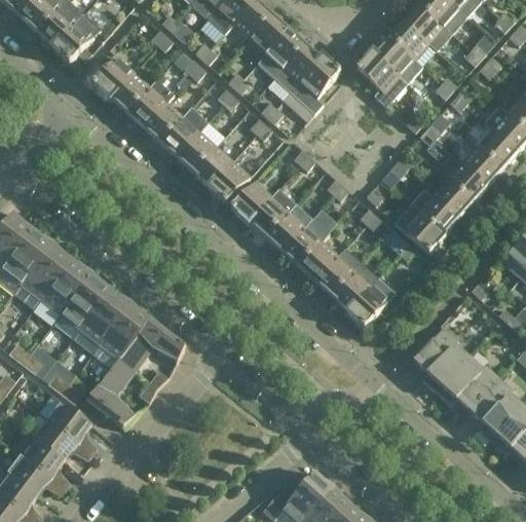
[(21,17),(36,0),(6,0),(4,2),(21,17)]
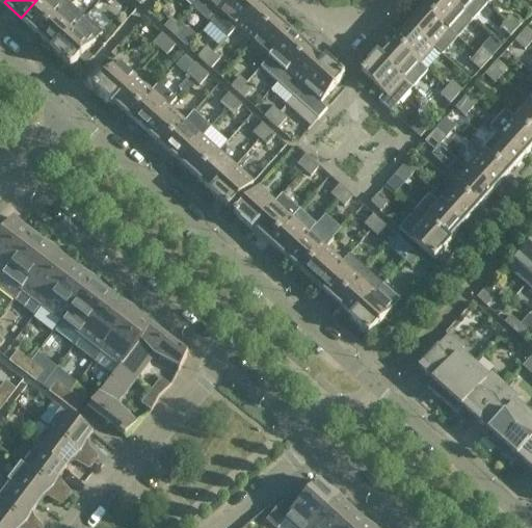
[(37,32),(65,0),(36,0),(21,18),(37,32)]
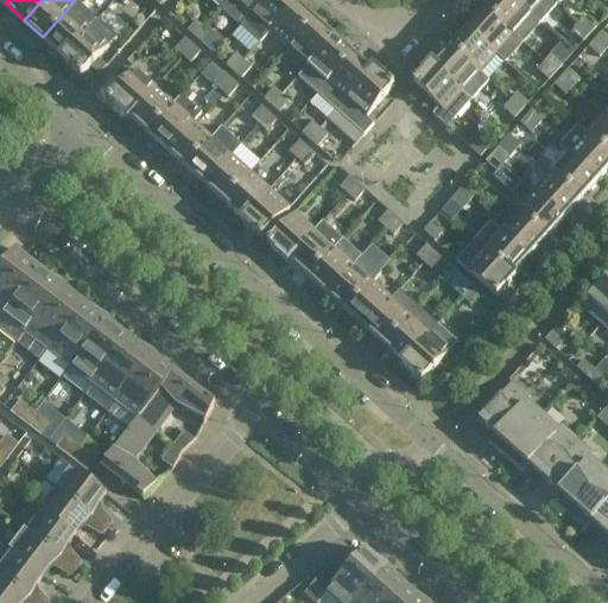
[(61,56),(89,24),(97,16),(80,0),(75,0),(43,37),(61,52),(59,55),(61,56)]
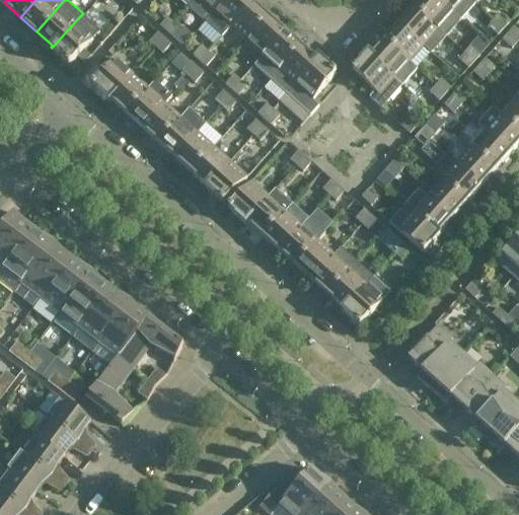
[(205,18),(221,0),(192,0),(189,3),(205,18)]
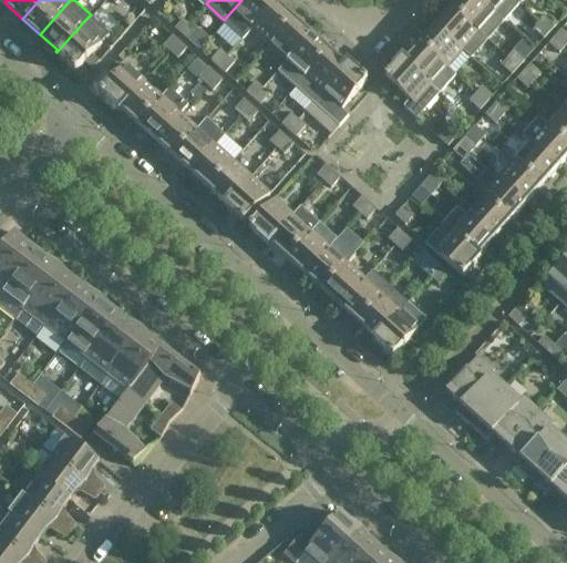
[(250,27),(275,0),(241,0),(224,20),(241,36),(250,27)]
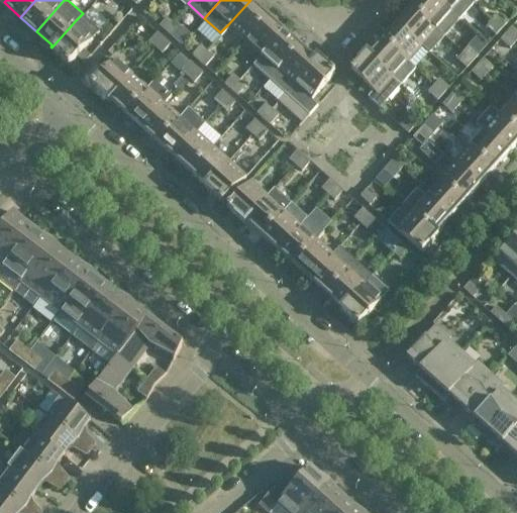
[(250,0),(228,24),(244,38),(268,13),(252,0),(250,0)]
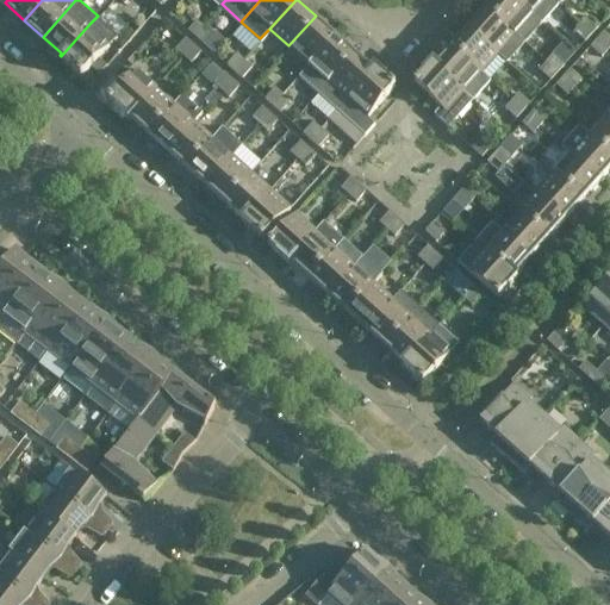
[(542,20),(520,0),(489,0),(485,5),(524,39),(542,20)]
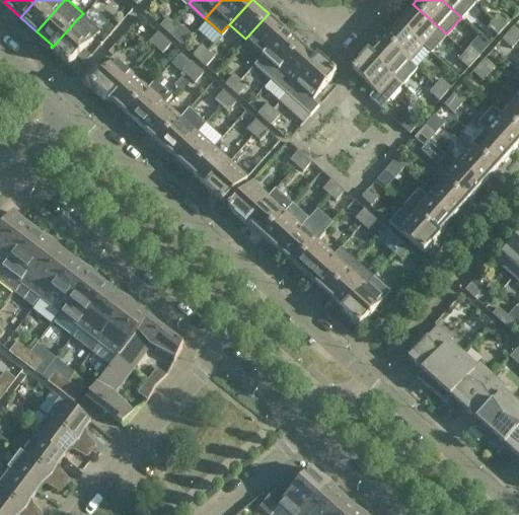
[(475,1),(474,0),(442,0),(461,17),(475,1)]
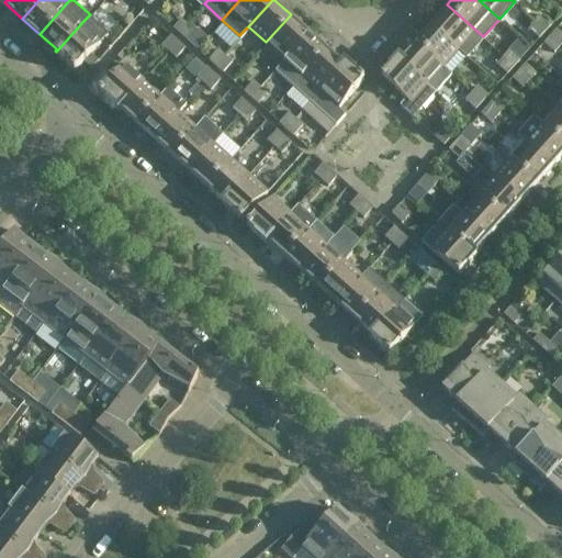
[(483,36),(447,4),(431,22),(459,46),(468,54),(483,36)]
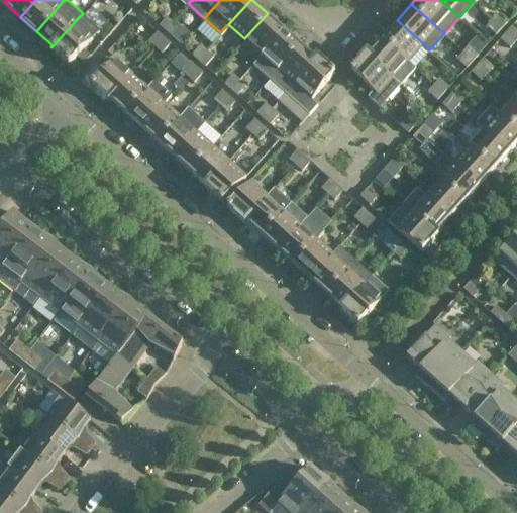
[(492,17),(501,26),(507,19),(498,11),(492,17)]
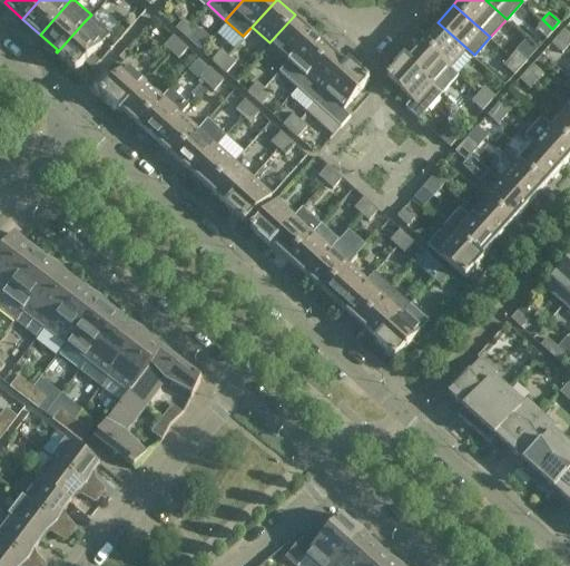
[(183,31),(193,21),(185,15),(176,26),(183,31)]
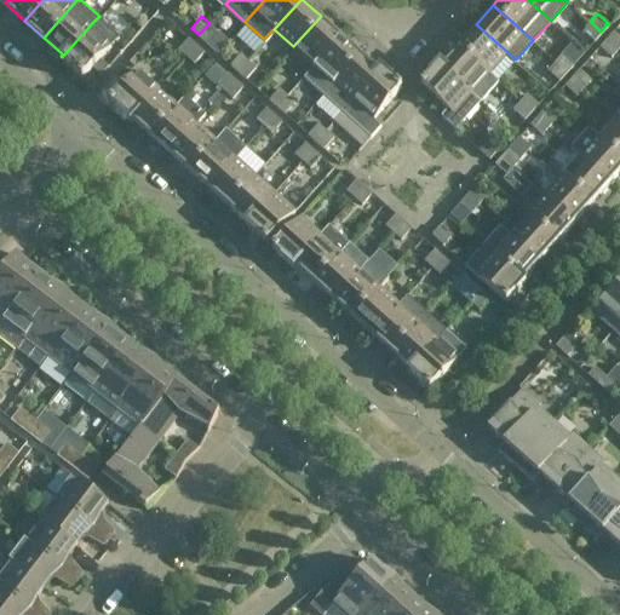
[(321,16),(293,46),(314,64),(340,33),(321,16)]
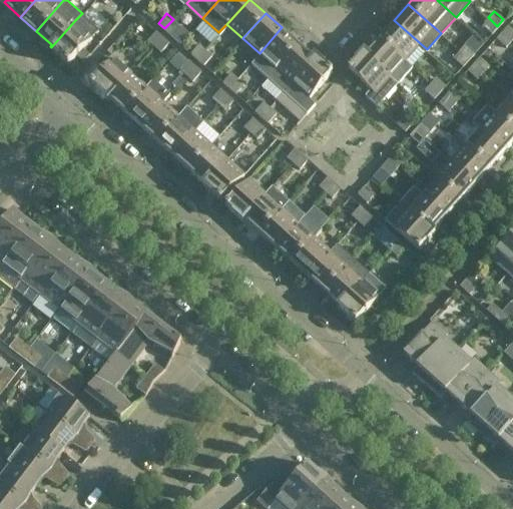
[(482,24),(492,32),(497,26),(488,17),(482,24)]
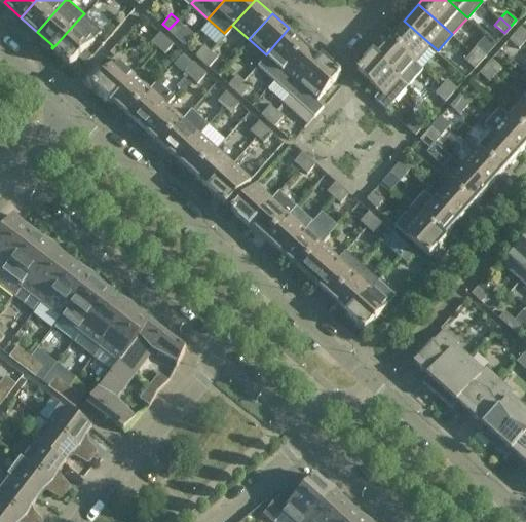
[(168,29),(176,35),(184,26),(178,20),(168,29)]
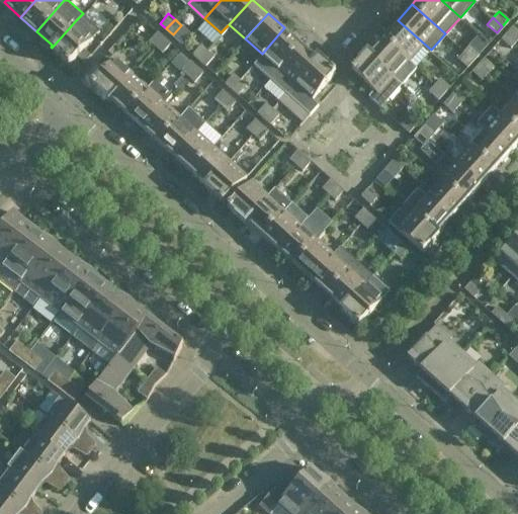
[(76,20),(52,48),(69,63),(93,35),(76,20)]
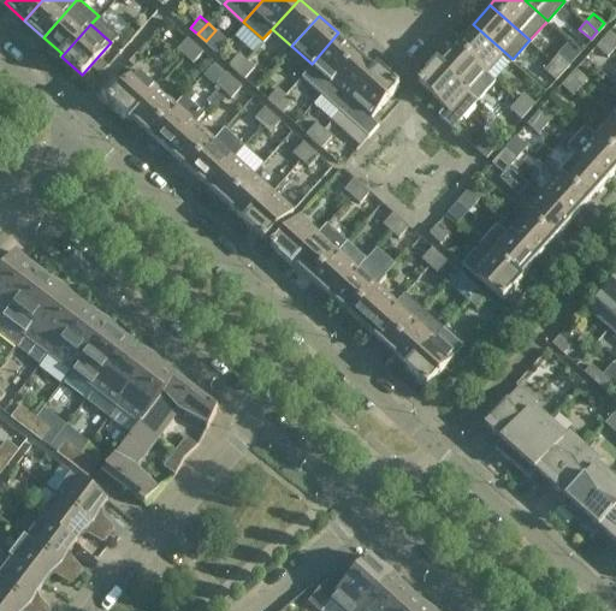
[(503,51),(473,24),(456,43),(485,71),(503,51)]
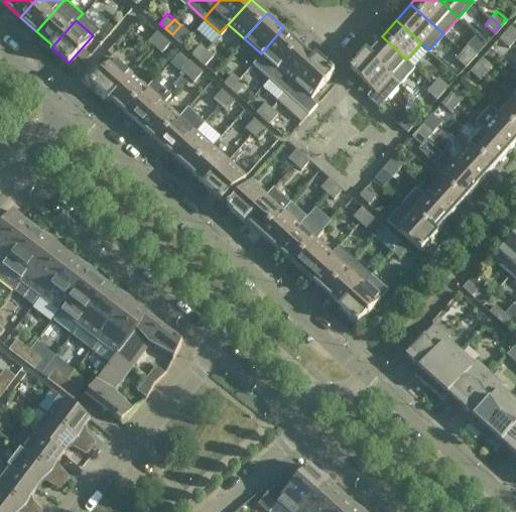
[(514,38),(515,36),(515,28),(510,24),(505,30),(514,38)]
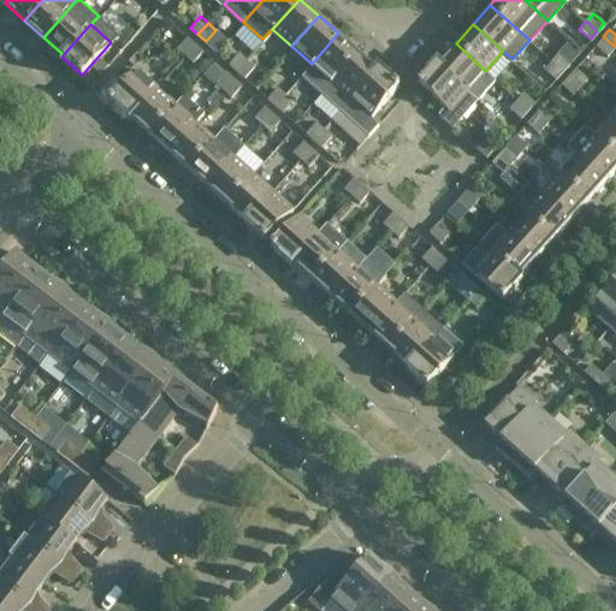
[(338,33),(312,64),(302,75),(321,92),(357,51),(338,33)]
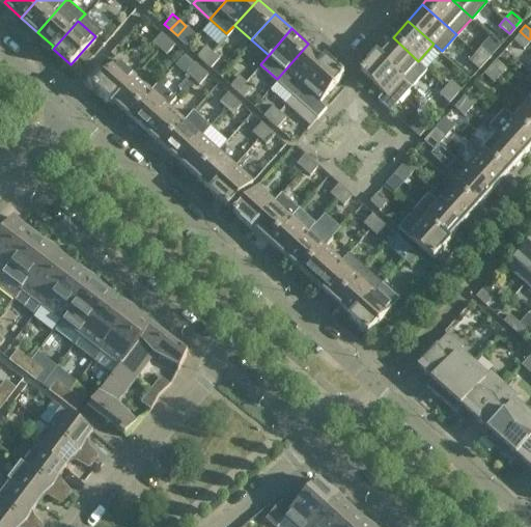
[(160,46),(168,36),(162,30),(152,39),(160,46)]
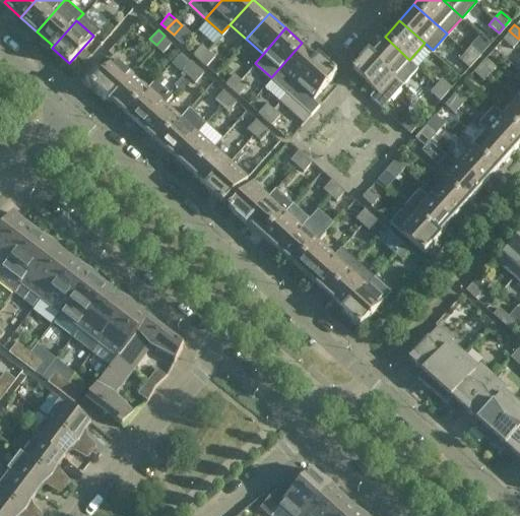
[(518,39),(509,30),(503,37),(513,46),(518,39)]
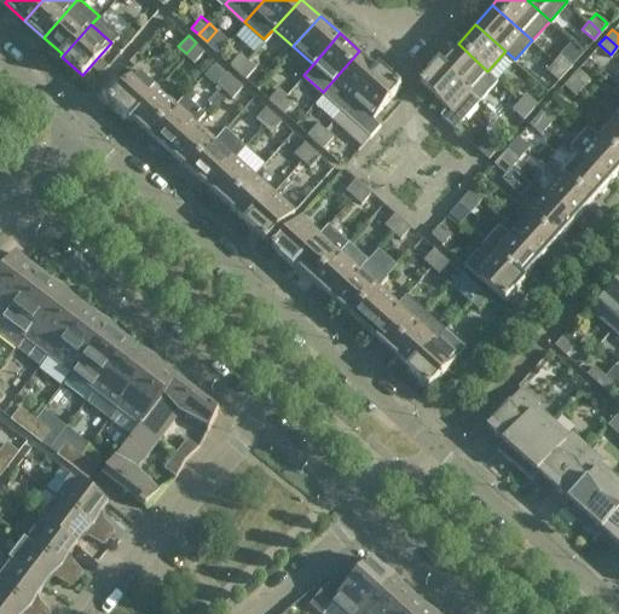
[(194,61),(203,48),(196,42),(186,53),(194,61)]
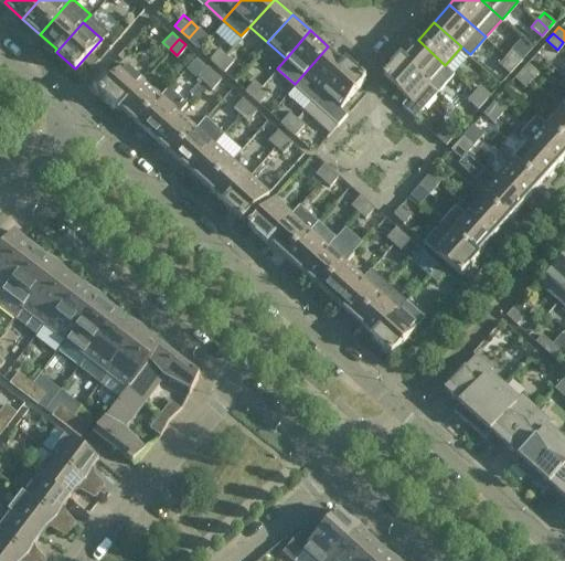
[(445,65),(418,40),(403,56),(401,54),(400,56),(429,83),(438,91),(454,72),(445,65)]
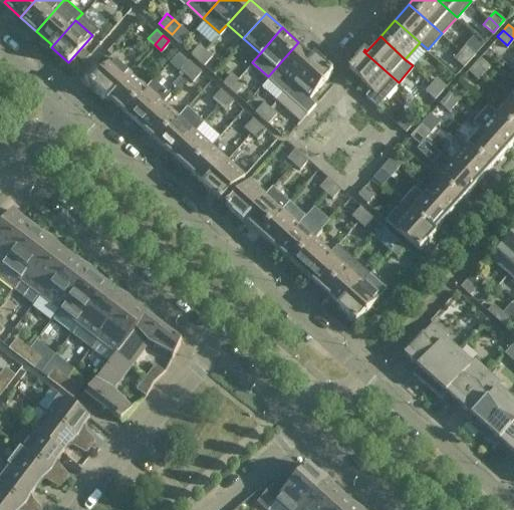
[(199,42),(191,51),(197,57),(206,48),(199,42)]
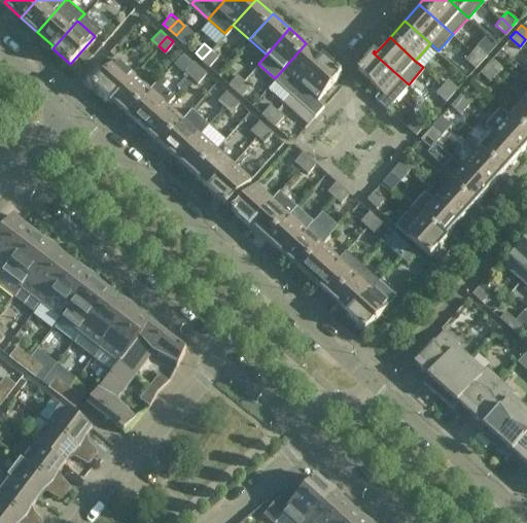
[(306,43),(275,78),(291,93),(300,84),(324,57),(323,56),(321,57),(306,43)]
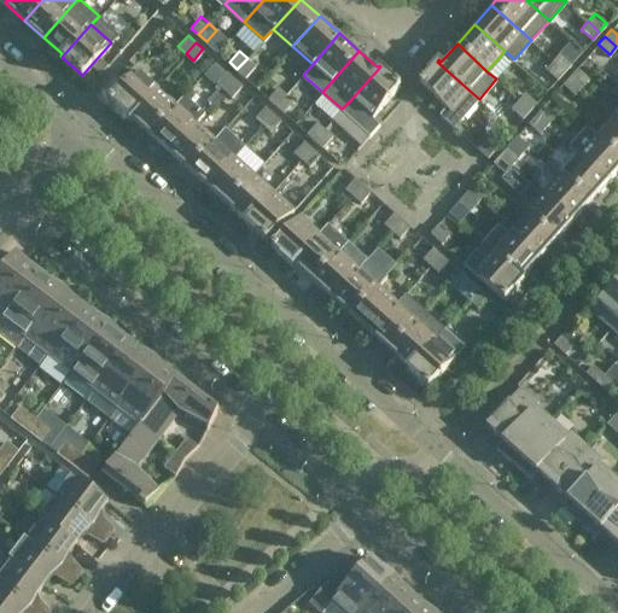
[(553,59),(565,70),(571,63),(560,52),(553,59)]
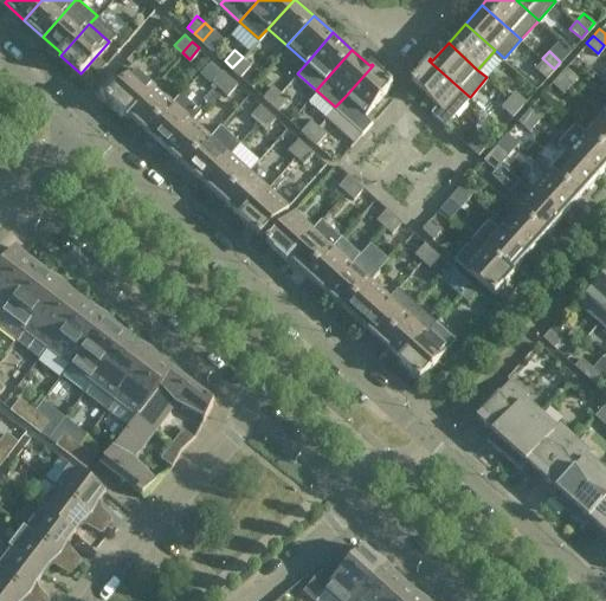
[(243,57),(232,68),(240,75),(250,63),(243,57)]
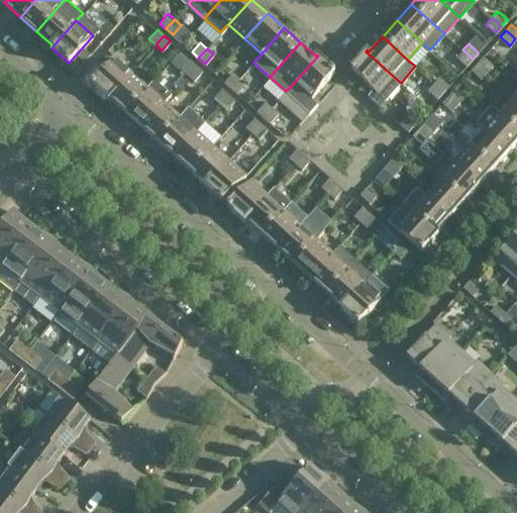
[(456,57),(467,66),(473,59),(462,49),(456,57)]
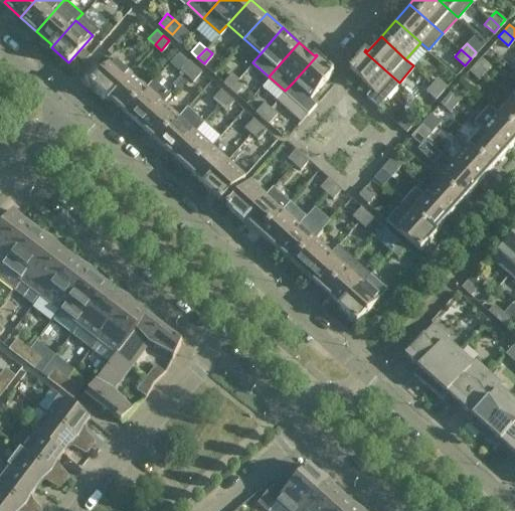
[(391,75),(364,51),(349,68),(376,92),(391,75)]
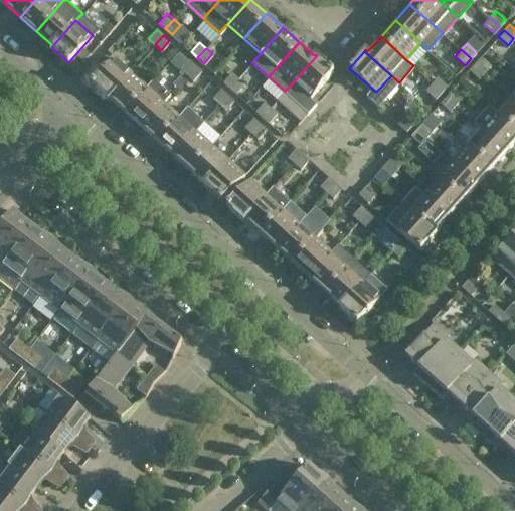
[(90,82),(107,98),(131,70),(114,55),(90,82)]
